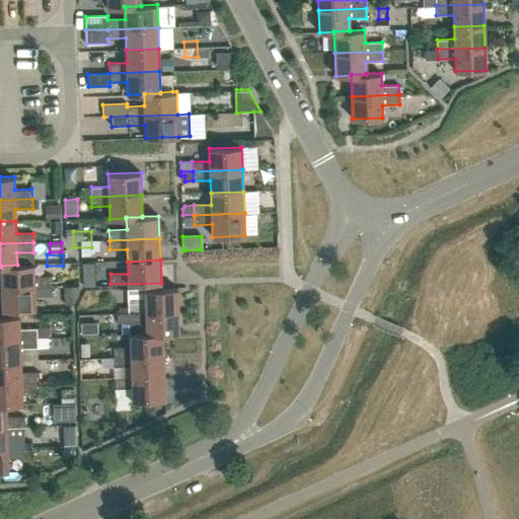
[(83,263),(83,284),(95,283),(94,263),(83,263)]
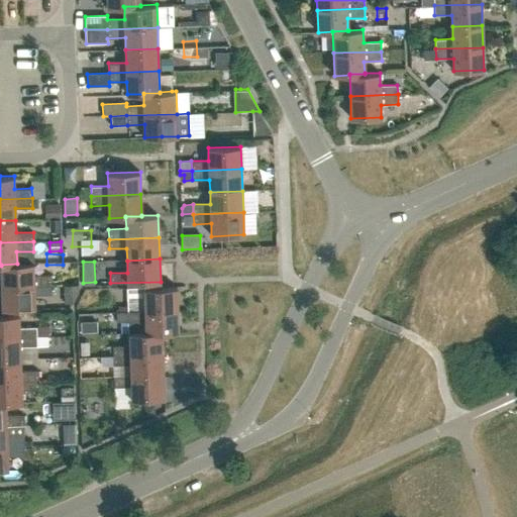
[(52,285),(50,275),(33,276),(33,263),(17,264),(1,265),(1,266),(1,287),(52,285)]
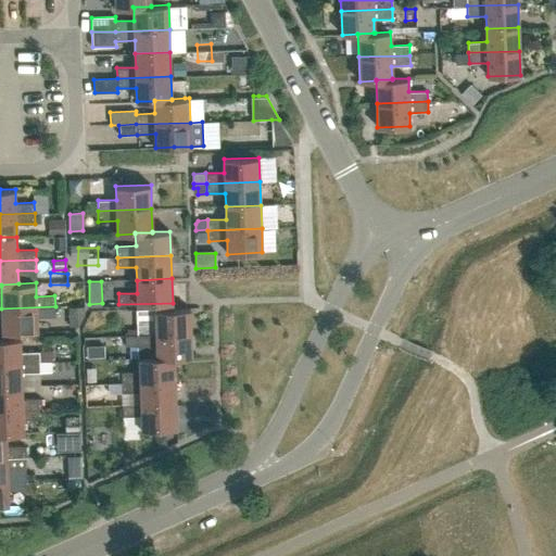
[(84,305),(68,306),(68,326),(78,325),(84,314),(84,305)]
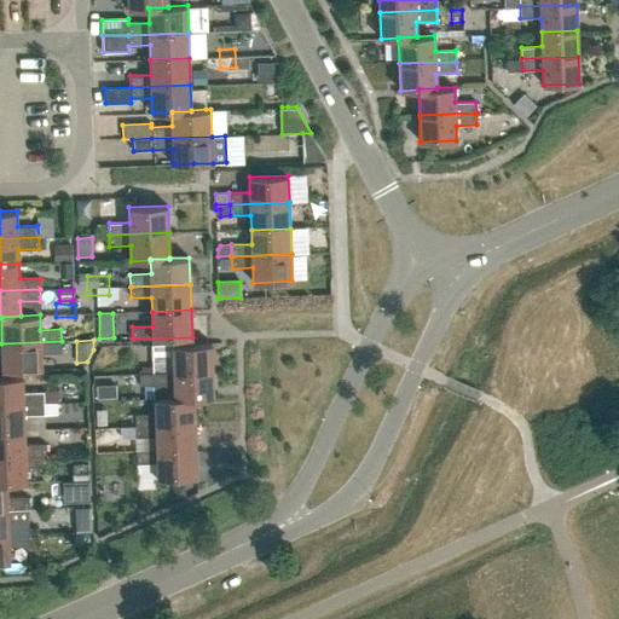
[(1,343),(3,370),(41,369),(41,353),(62,352),(62,341),(1,343)]
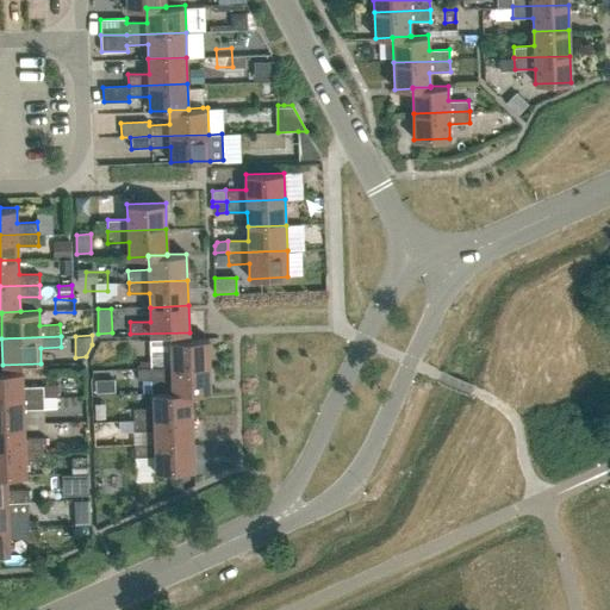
[(170,355),(150,356),(150,367),(210,365),(209,338),(170,340),(170,355)]
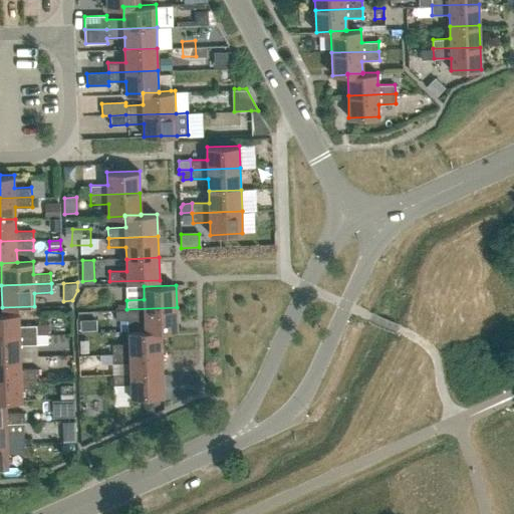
[(177,307),(126,309),(116,310),(116,319),(127,319),(127,330),(129,330),(145,330),(161,330),(178,330),(177,307)]
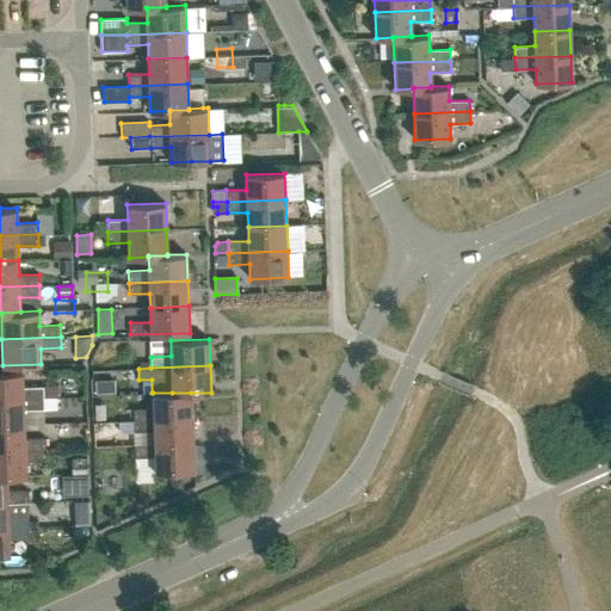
[(23,387),(23,371),(0,371),(0,399),(44,397),(43,386),(23,387)]
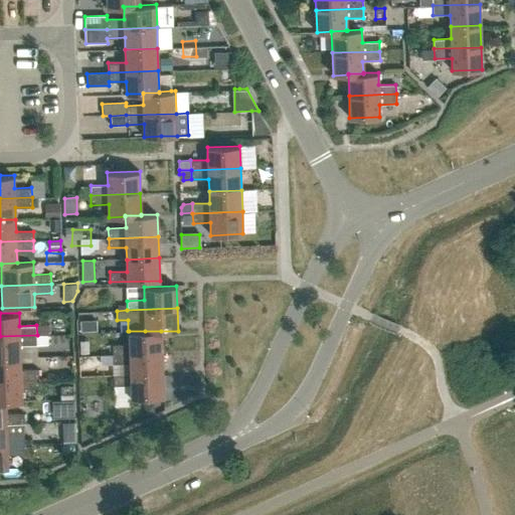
[(76,320),(76,332),(103,332),(103,320),(76,320)]
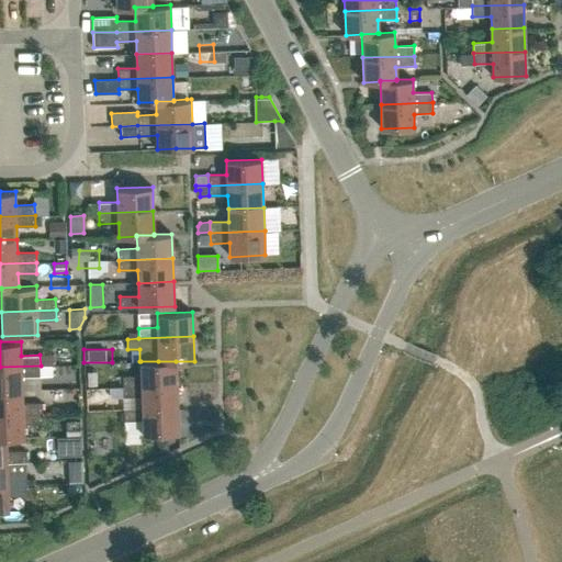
[(53,355),(40,355),(41,366),(53,366),(53,355)]
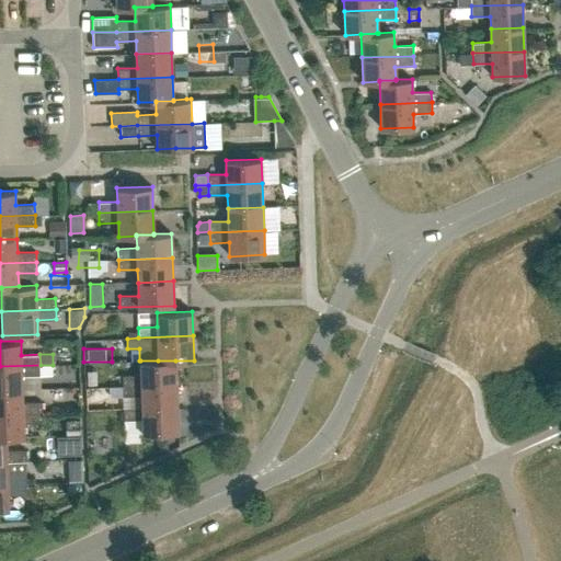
[(140,375),(122,376),(123,386),(176,384),(175,361),(158,361),(140,361),(140,375)]
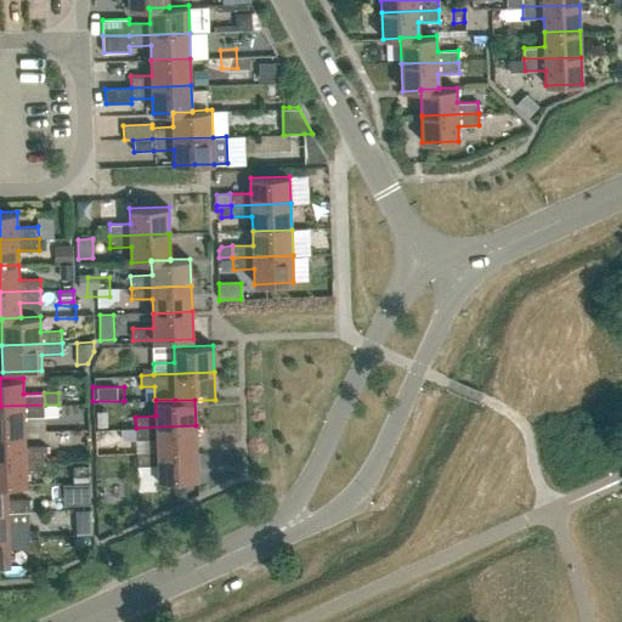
[(24,417),(45,417),(45,405),(0,406),(0,431),(24,431),(24,417)]
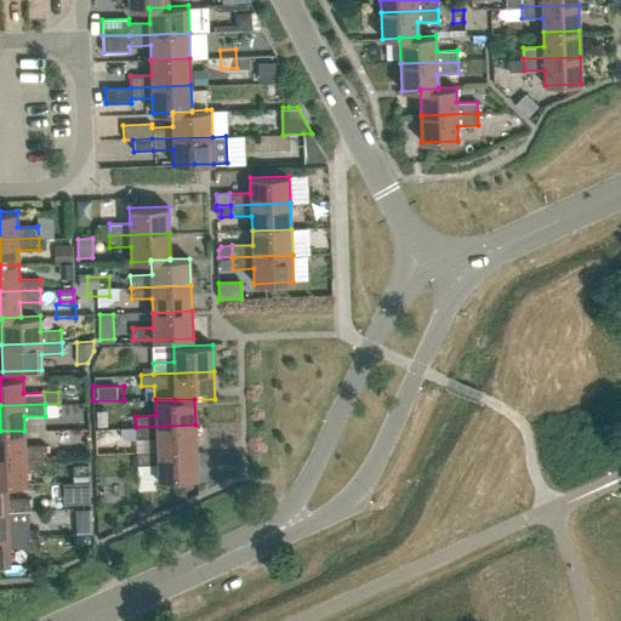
[(136,427),(136,439),(157,438),(158,453),(197,451),(195,425),(136,427)]
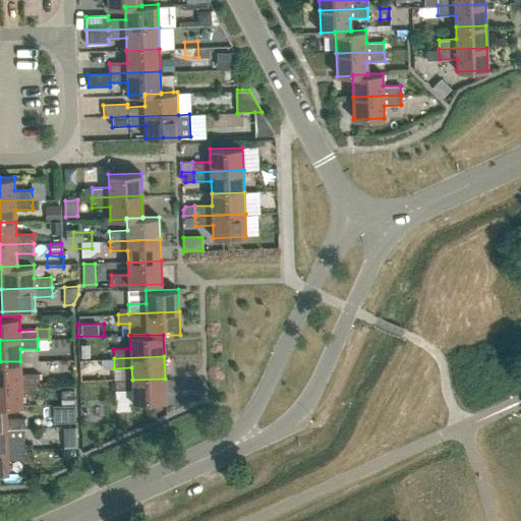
[(39,373),(21,373),(20,361),(0,361),(0,384),(39,383),(39,373)]
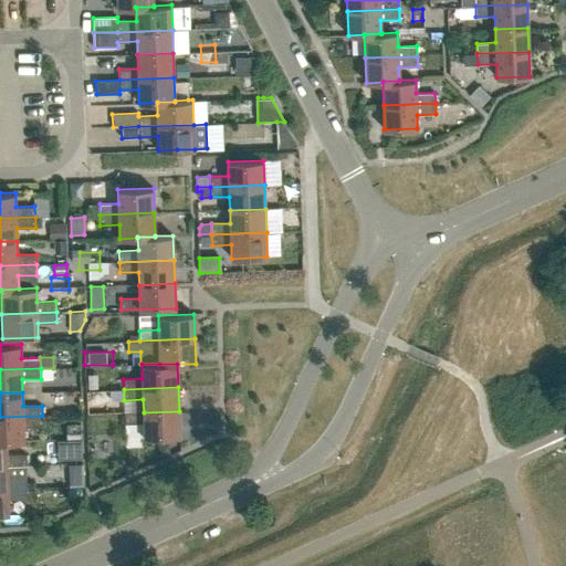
[(144,438),(180,436),(179,411),(144,412),(124,412),(125,423),(144,423),(144,438)]
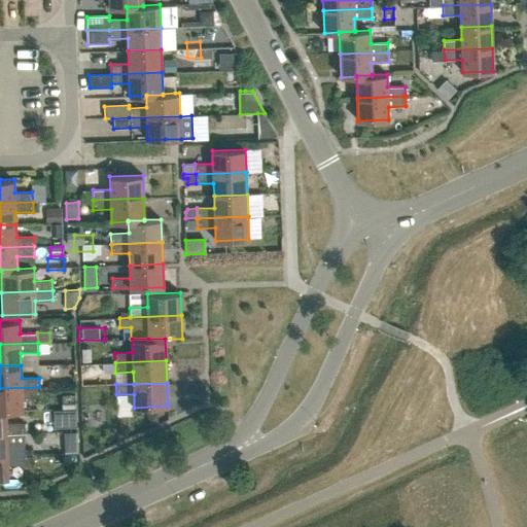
[(22,397),(39,397),(39,387),(0,388),(0,411),(6,411),(6,412),(23,411),(22,397)]
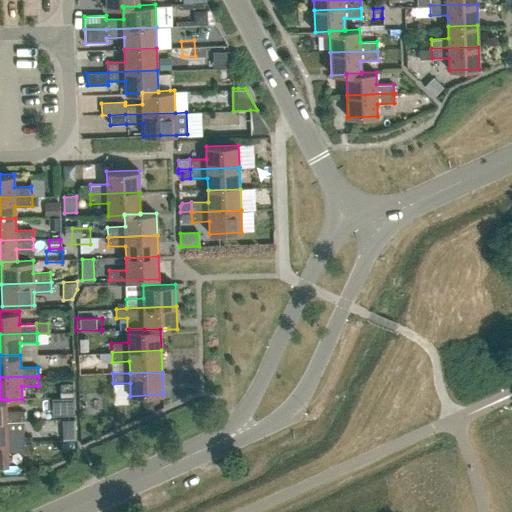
[(73,384),(64,385),(64,397),(74,396),(73,384)]
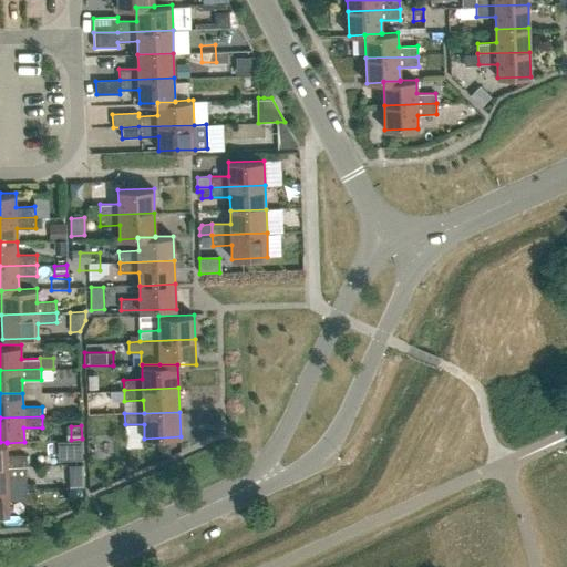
[(66,441),(66,460),(82,460),(82,441),(66,441)]
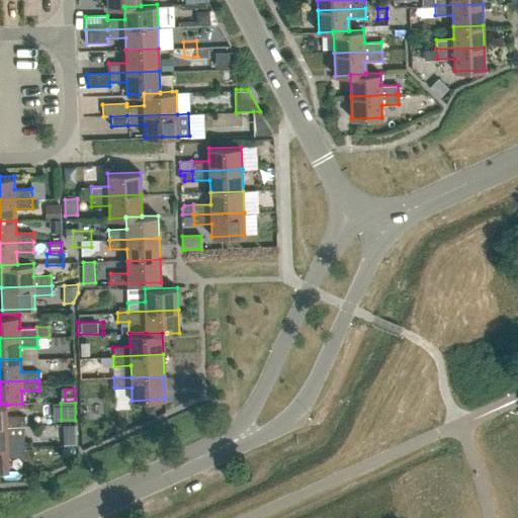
[(23,426),(23,416),(6,416),(6,405),(6,404),(0,404),(0,425),(6,426),(23,426)]
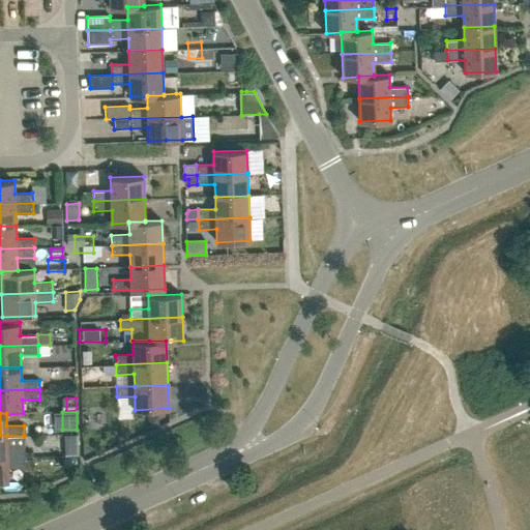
[(78,434),(64,434),(65,455),(78,454),(78,434)]
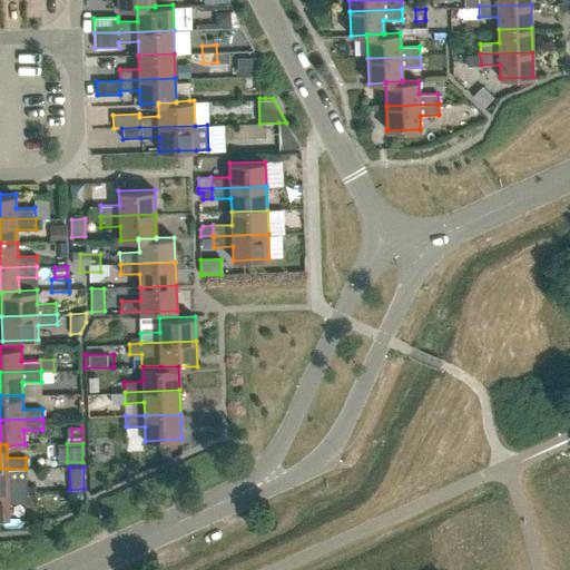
[(0,492),(27,492),(27,481),(8,482),(7,469),(0,468),(0,492)]
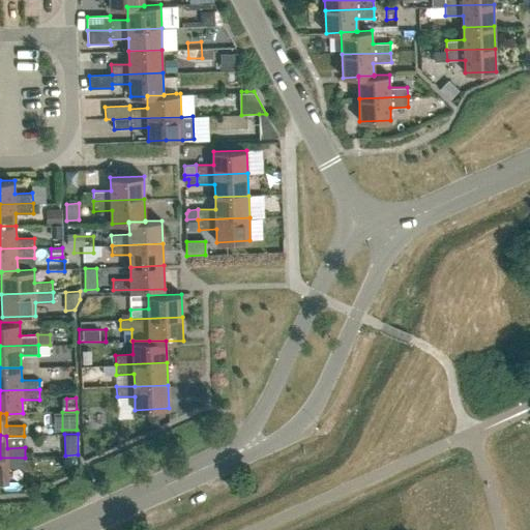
[(8,468),(26,467),(25,458),(0,458),(0,480),(8,481),(8,468)]
